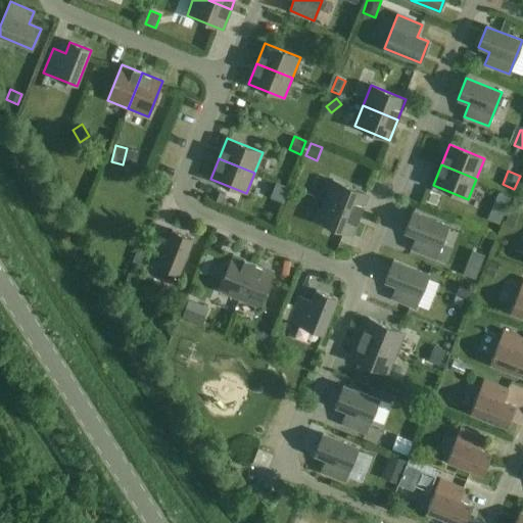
[(324,200),(360,215),(368,194),(332,180),(324,200)]
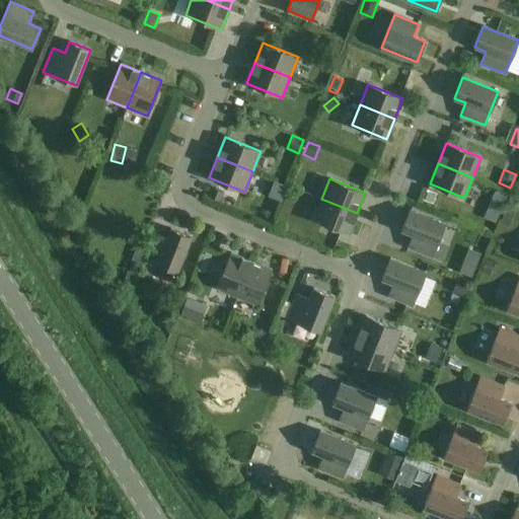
[(273,179),(269,190),(282,195),(286,184),(285,184),(276,180),(273,179)]
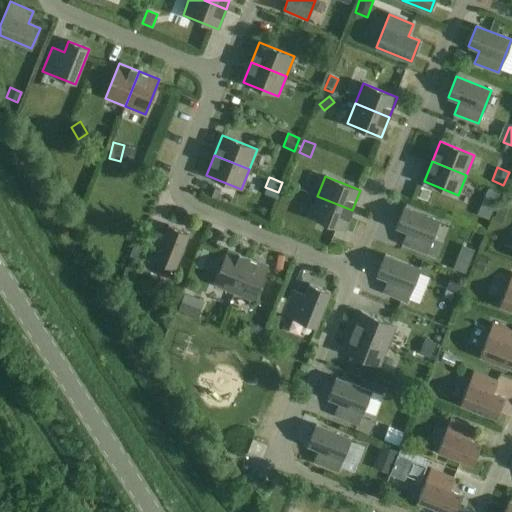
[(511,191),(505,188),(499,203),(508,207),(511,197),(511,191)]
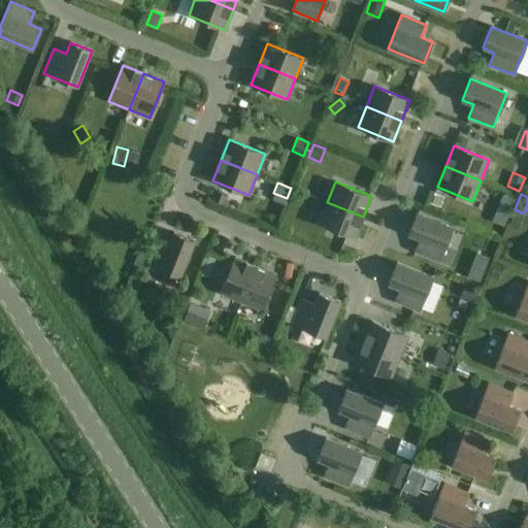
[(507,197),(502,208),(512,211),(516,200),(507,197)]
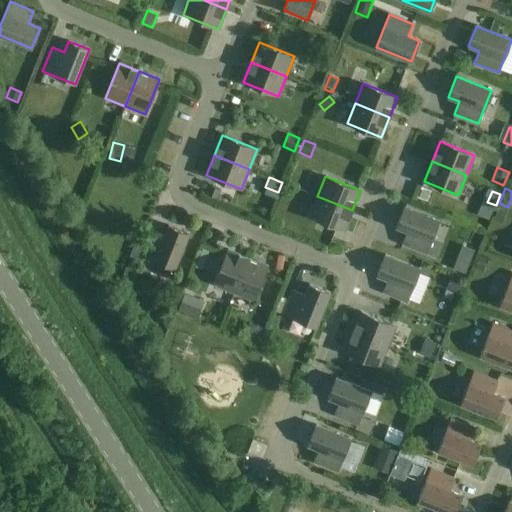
[(344,230),(352,210),(317,196),(309,216),(344,230)]
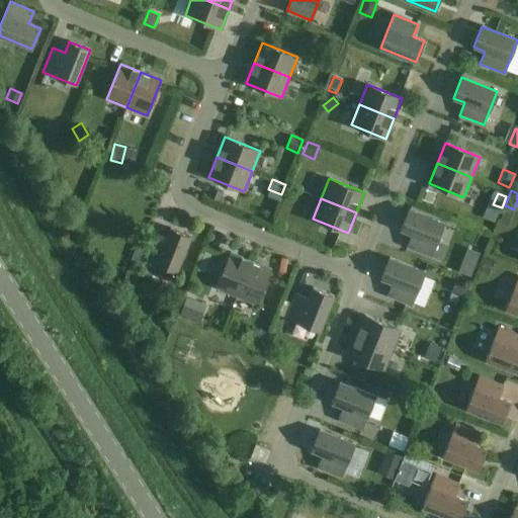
[(444,223),(409,208),(401,230),(412,234),(407,247),(431,256),(444,223)]
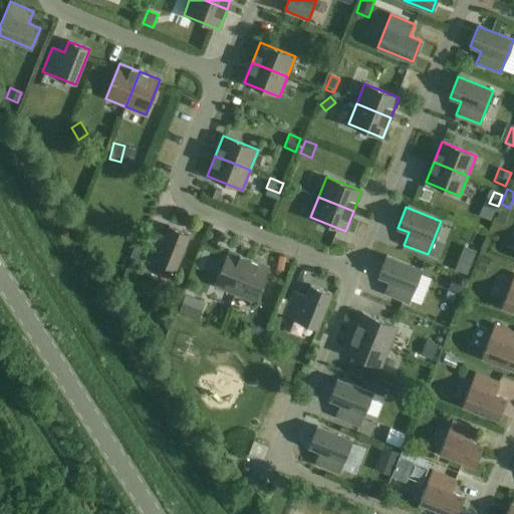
[(501,208),(496,220),(505,224),(510,211),(501,208)]
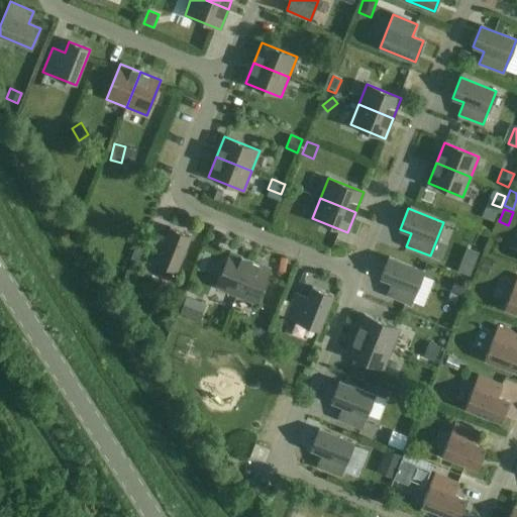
[(191,235),(170,227),(166,238),(152,233),(146,249),(143,257),(177,271),(191,235)]
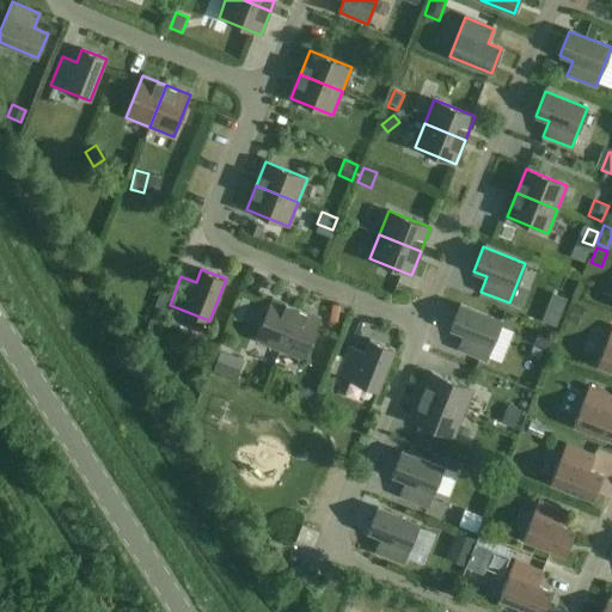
[(161,291),(155,306),(167,311),(170,305),(173,295),(161,291)]
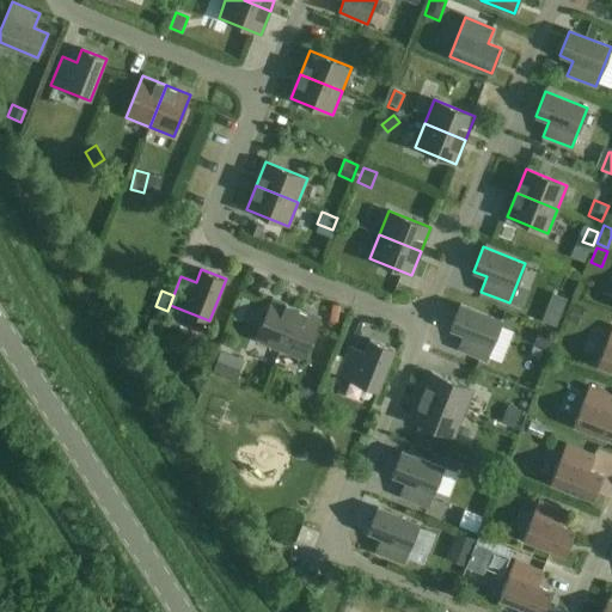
[(552,293),(542,320),(555,326),(567,299),(552,293)]
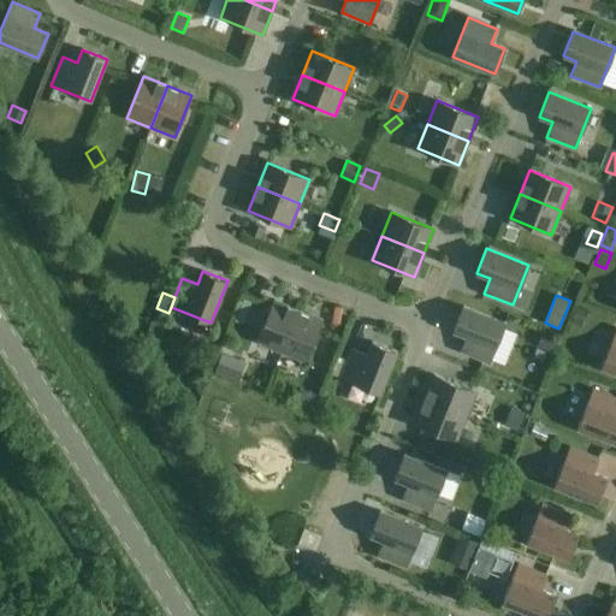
[(282,351),(297,309),(273,300),(258,342),(282,351)]
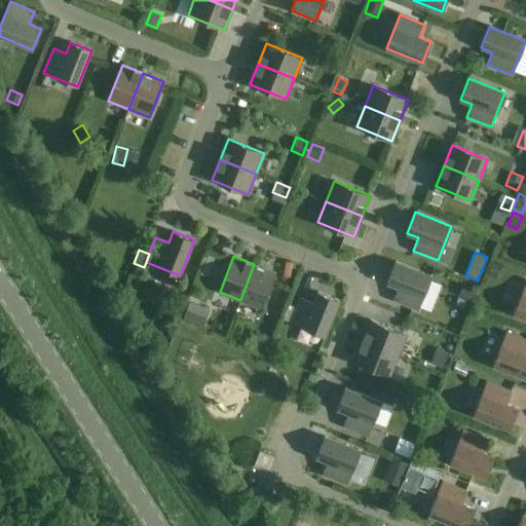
[(493,261),(488,274),(496,277),(501,264),(493,261)]
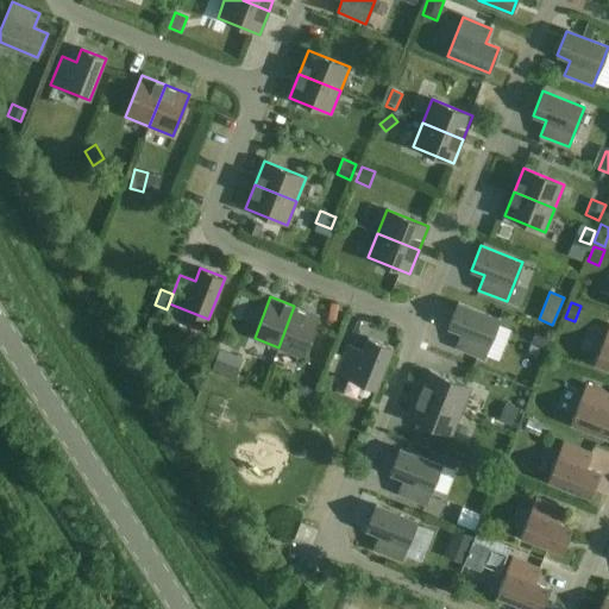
[(500,320),(458,303),(447,327),(462,333),(456,347),(483,359),(500,320)]
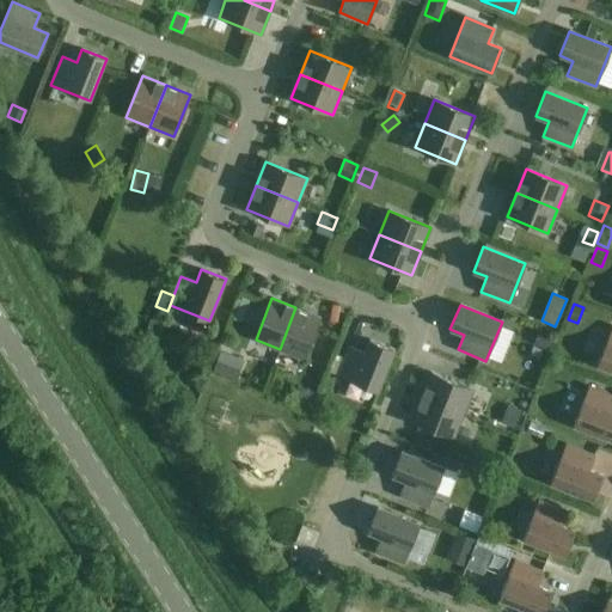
[(295,307),(280,349),(304,359),(319,317),(295,307)]
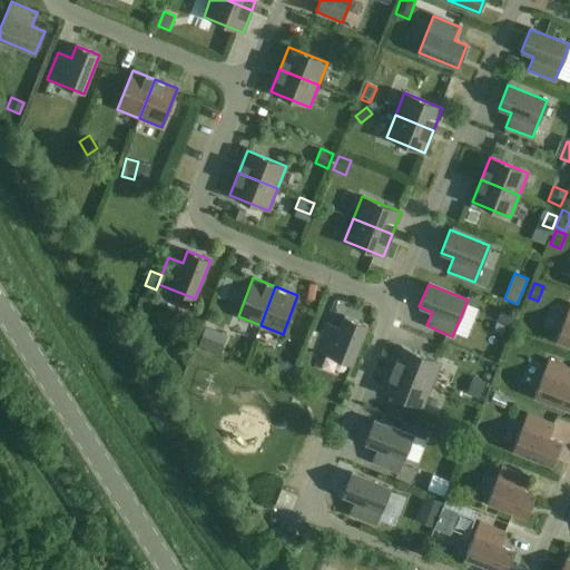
[(569,305),(557,341),(569,345),(569,305)]
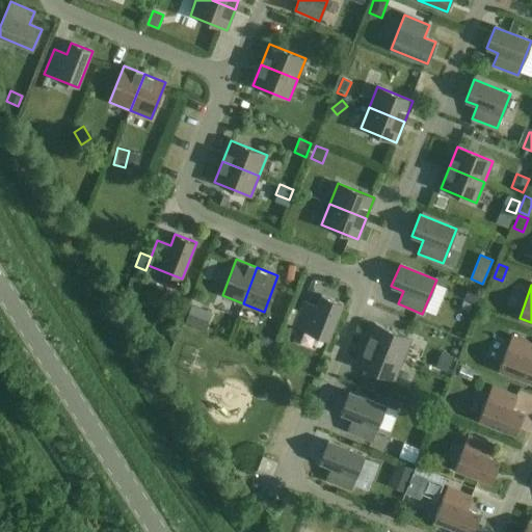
[(470,288),(466,299),(478,304),(482,292),(470,288)]
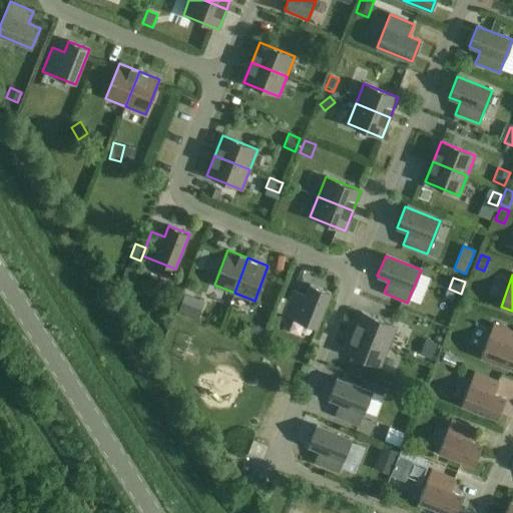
[(284,315),(317,328),(331,293),(310,285),(306,296),(293,291),(284,315)]
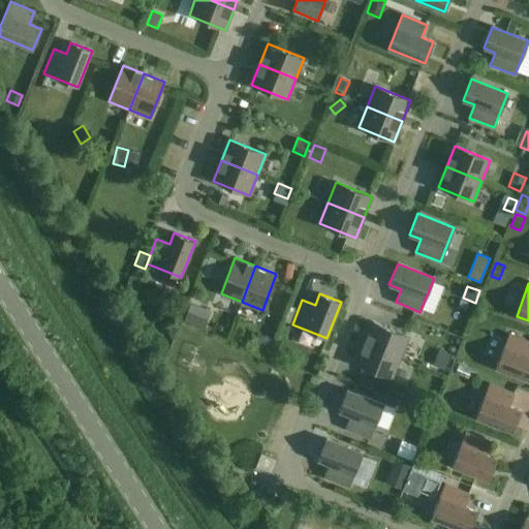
[(190,303),(184,319),(201,327),(209,310),(190,303)]
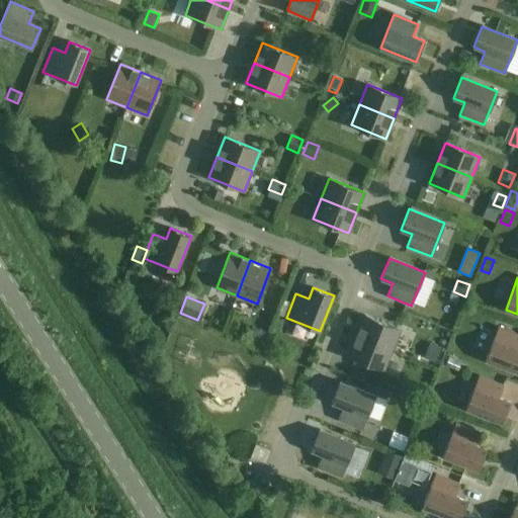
[(357,336),(392,350),(400,330),(365,316),(357,336)]
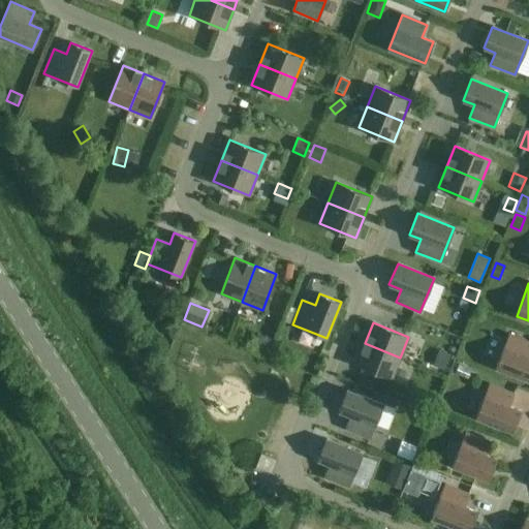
[(257,332),(252,344),(267,350),(272,338),(257,332)]
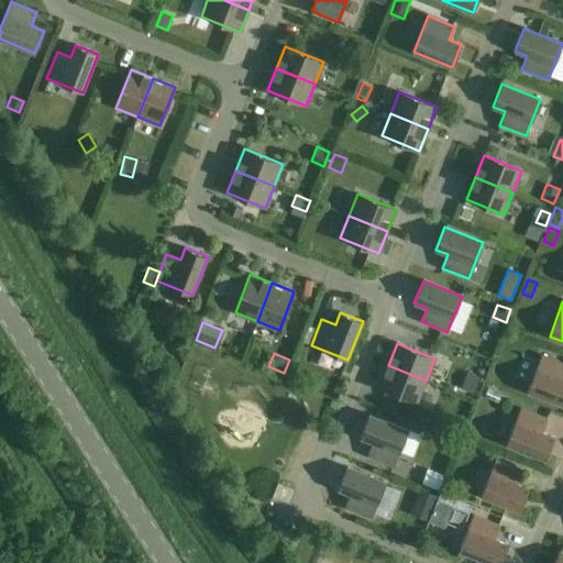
[(562,377),(562,363),(542,355),(528,392),(562,405),(562,378),(562,379),(562,377)]
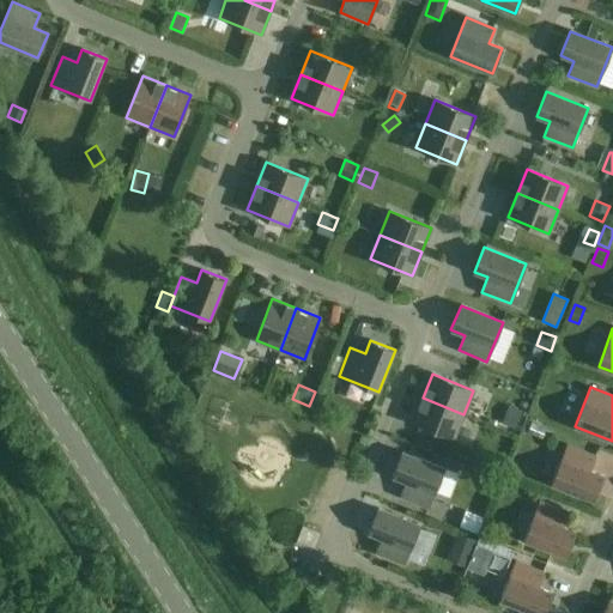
[(454,438),(463,414),(423,398),(413,422),(454,438)]
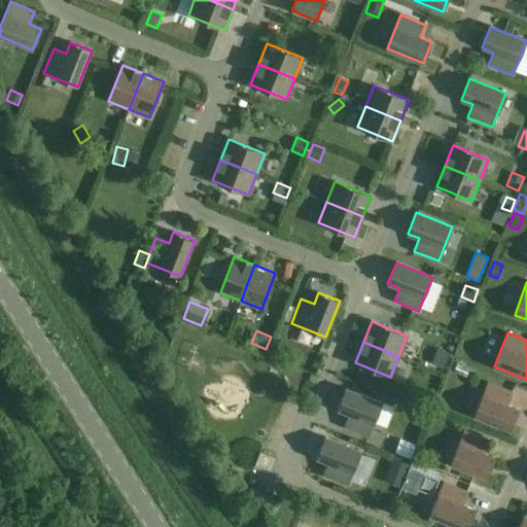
[(436,350),(431,363),(443,369),(448,354),(436,350)]
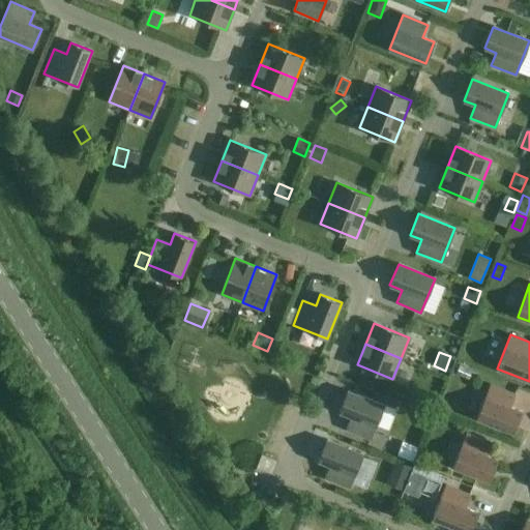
[(459,365),(455,374),(469,379),(472,371),(459,365)]
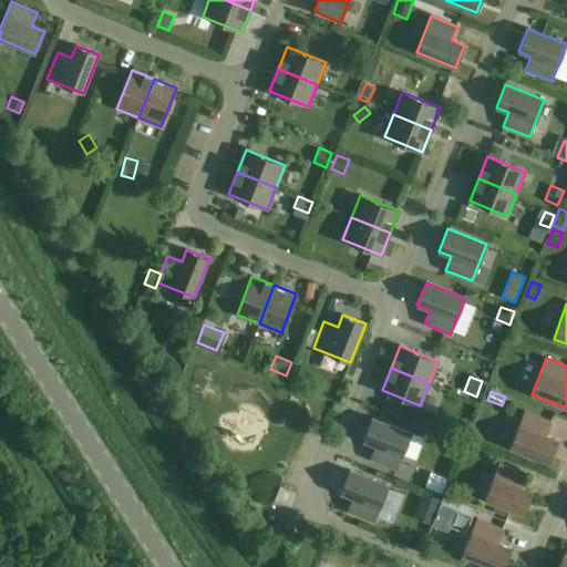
[(388,404),(384,413),(395,418),(399,408),(388,404)]
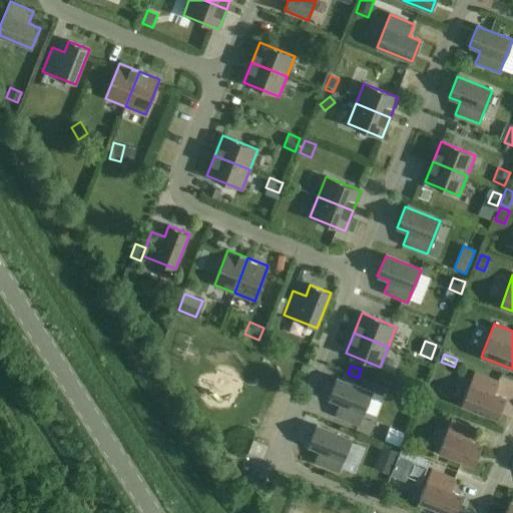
[(498,382),(474,372),(461,405),(496,419),(504,399),(493,394),(498,382)]
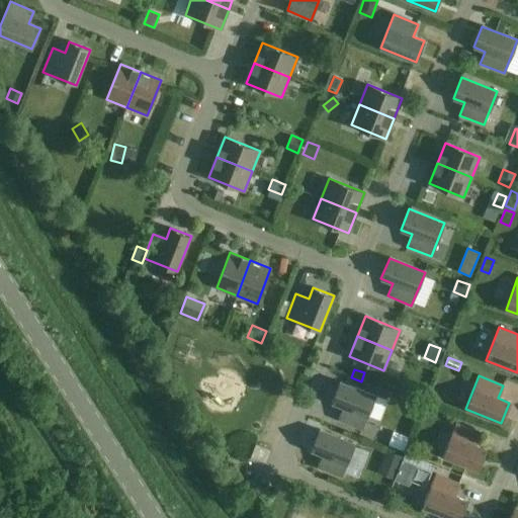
[(362,429),(375,396),(340,381),(332,403),(343,407),(338,420),(362,429)]
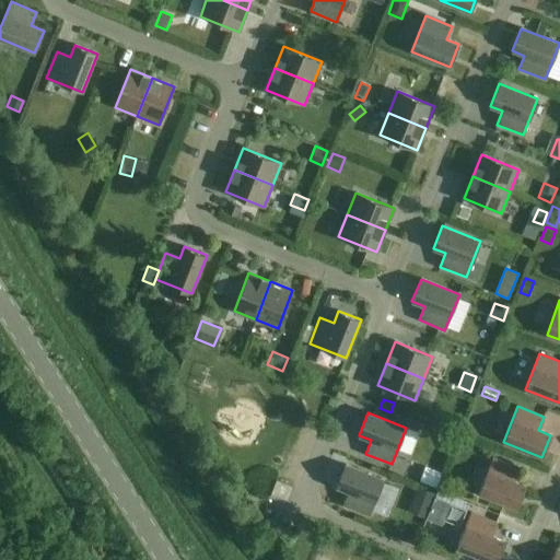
[(461,440),(456,453),(465,457),(470,444),(461,440)]
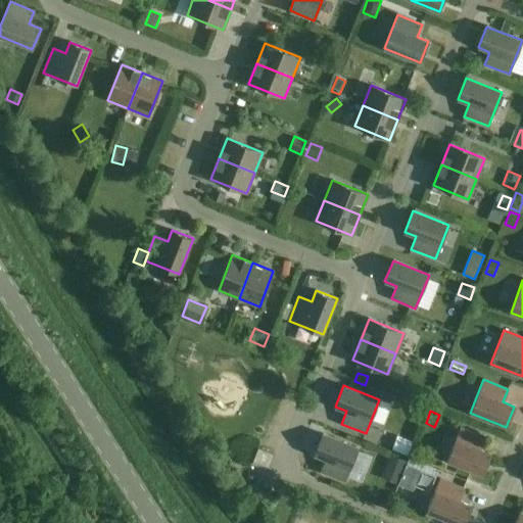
[(484,437),(460,427),(446,461),(482,475),(490,454),(479,449),(484,437)]
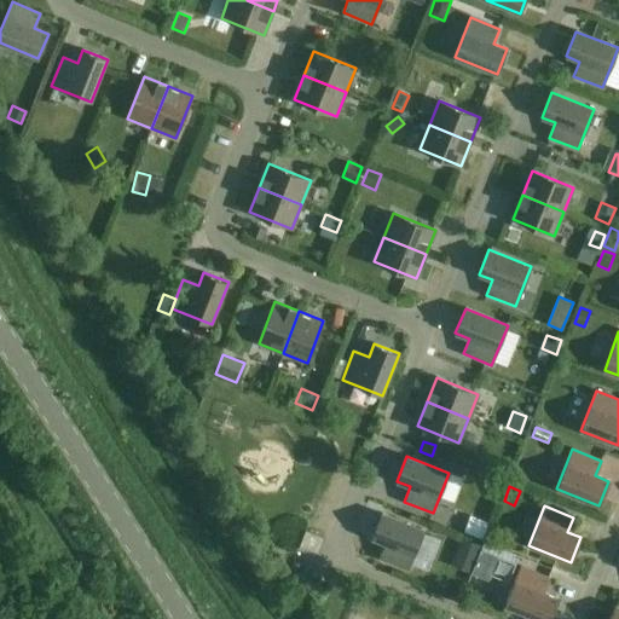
[(408,570),(423,530),(381,514),(371,538),(385,544),(380,559),(408,570)]
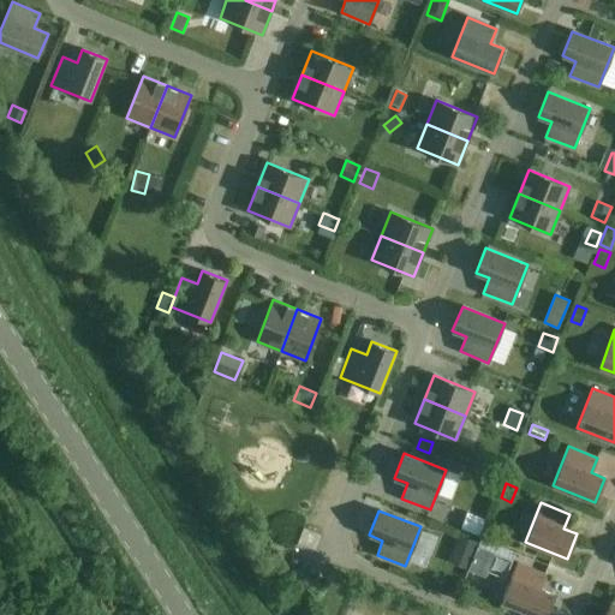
[(467,513),(461,529),(478,536),(484,520),(467,513)]
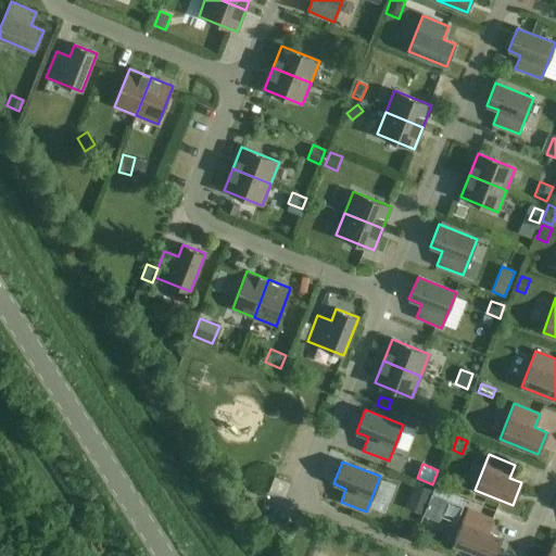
[(417,484),(407,507),(424,514),(432,491),(417,484)]
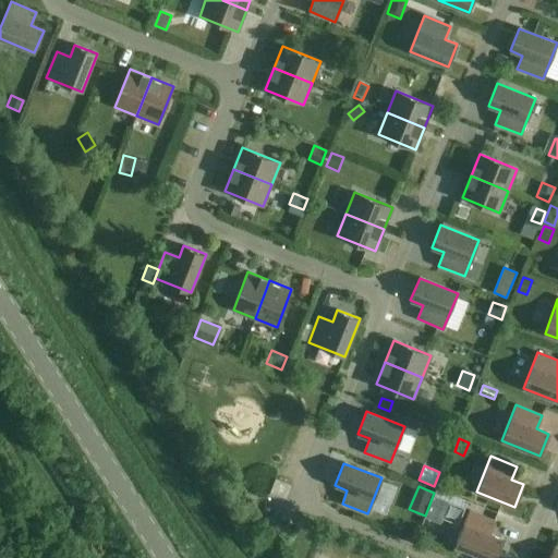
[(435,492),(426,514),(439,519),(448,496),(435,492)]
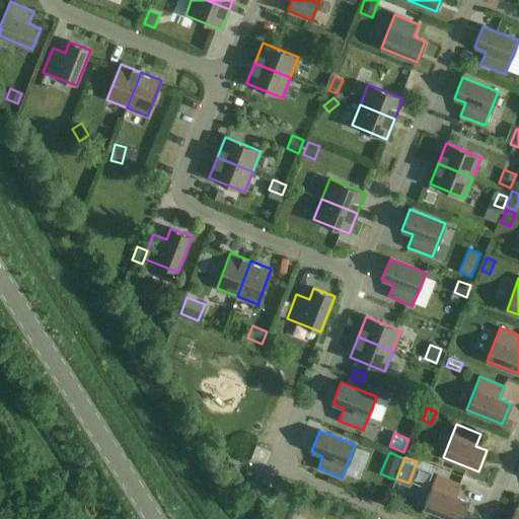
[(423,508),(450,518),(459,518),(466,502),(455,497),(460,485),(436,474),(423,508)]
